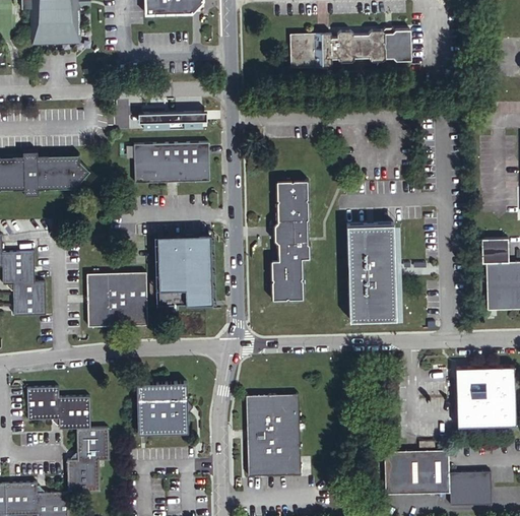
[(28,0),(28,1),(33,1),(33,12),(34,45),(80,43),(79,7),(78,0),(28,0)]
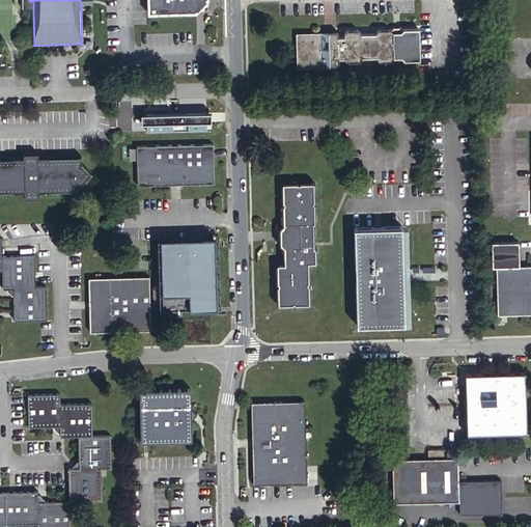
[(151,0),(152,16),(168,15),(168,17),(180,17),(180,16),(203,15),(203,10),(207,5),(213,5),(212,0),(151,0)]
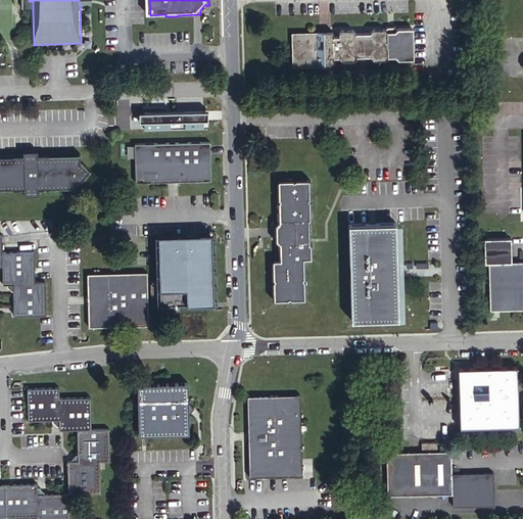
[(29,1),(22,1),(22,12),(33,12),(33,1),(29,1)]
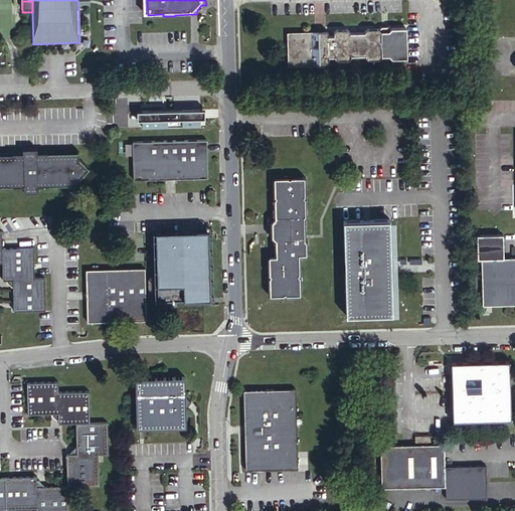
[(381,50),(381,59),(385,64),(399,63),(398,30),(384,31),(380,36),(380,45),(381,50)]
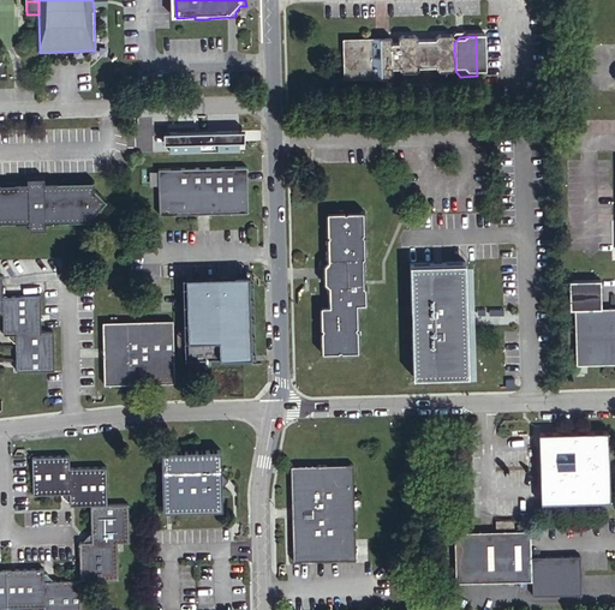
[(447,70),(446,60),(446,54),(446,46),(437,39),(423,39),(418,45),(398,45),(392,40),(378,40),(372,48),(372,51),(364,52),(360,48),(346,48),(345,52),(333,52),(330,48),(317,49),(314,54),(314,84),(317,88),(332,88),(334,84),(345,84),(347,88),(363,87),(368,82),(368,77),(374,76),(377,79),(396,78),(399,75),(417,73),(421,78),(440,77),(447,70)]
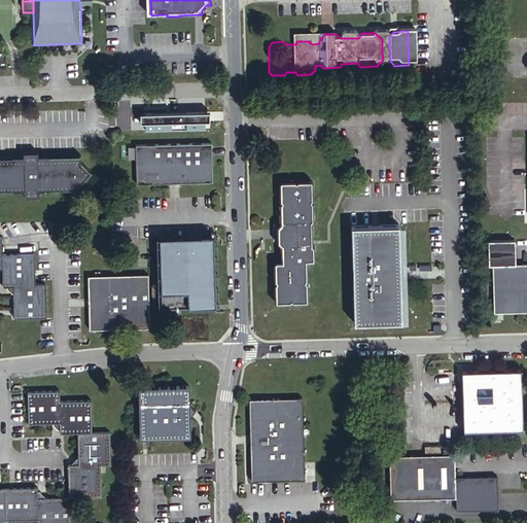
[(135,141),(137,181),(213,179),(212,139),(135,141)]
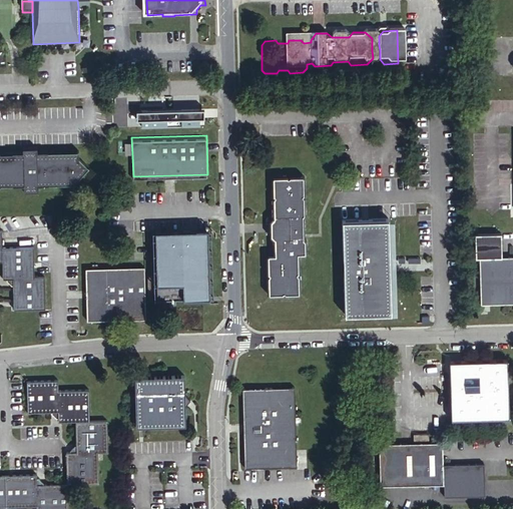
[(34,157),(22,157),(24,175),(34,175),(33,184),(75,183),(75,176),(85,165),(74,156),(74,149),(33,150),(34,157)]
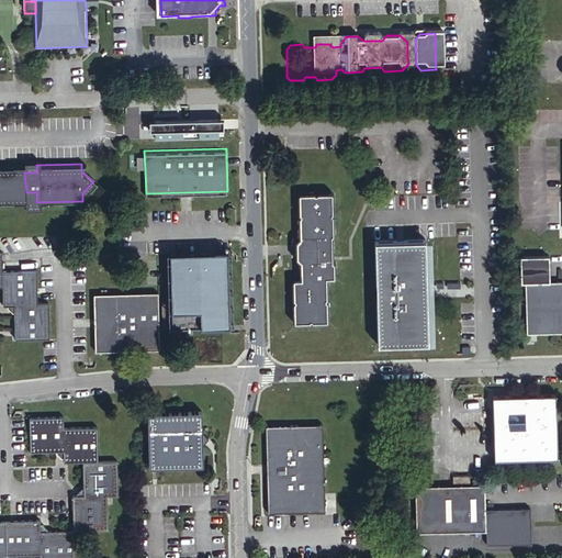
[(0,201),(26,201),(26,192),(24,173),(25,165),(0,165),(0,201)]
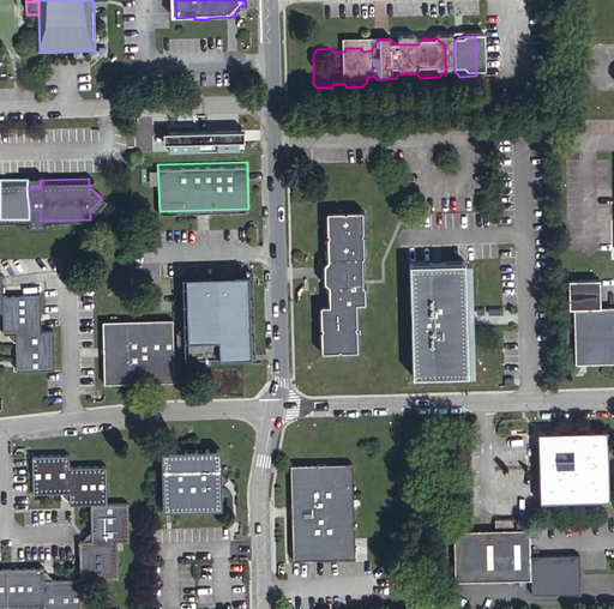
[(318,305),(319,353),(361,353),(359,303),(366,303),(366,285),(363,210),(324,211),(326,260),(321,263),(321,284),(327,289),(327,305),(318,305)]
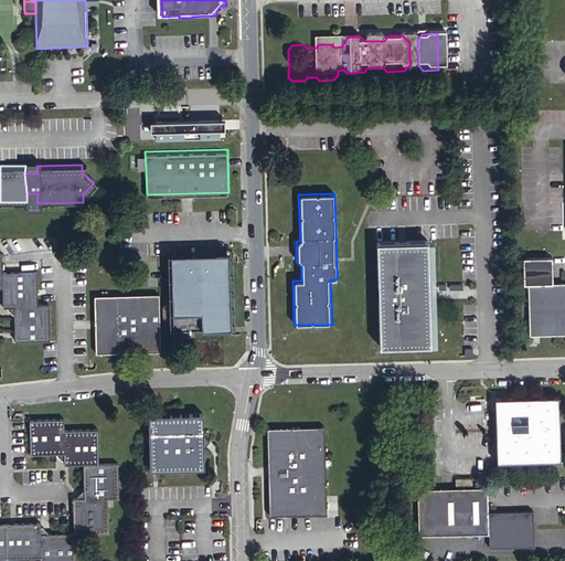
[(427,243),(376,245),(379,292),(382,290),(383,304),(379,304),(381,349),(432,347),(430,306),(433,306),(433,285),(429,285),(427,243)]
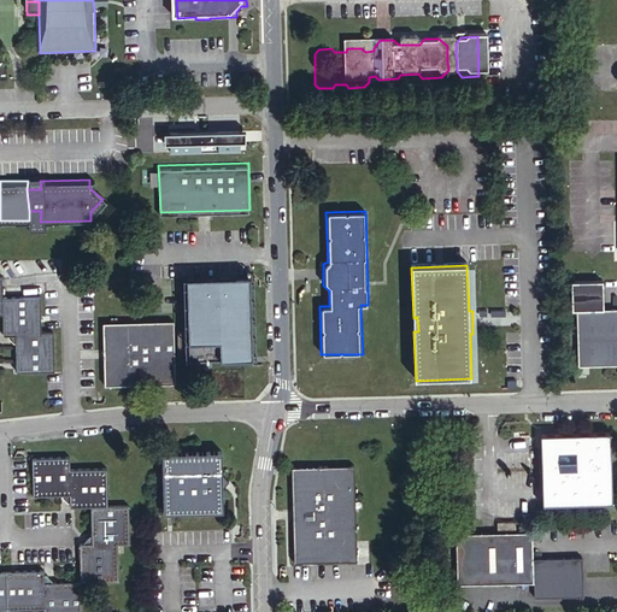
[(600,286),(569,287),(570,317),(575,317),(601,317),(600,286)]
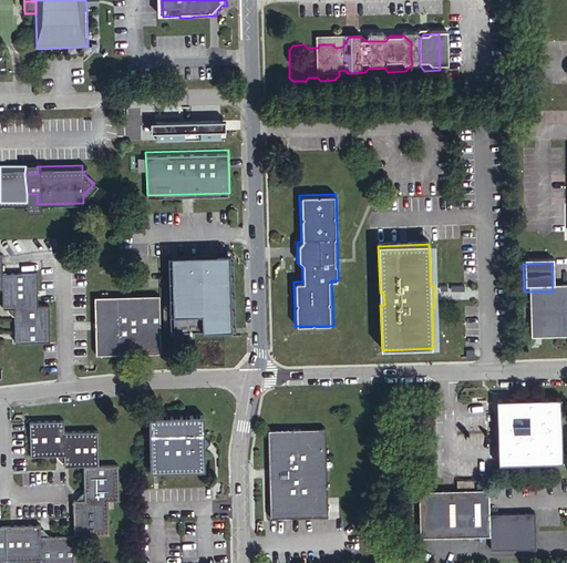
[(174,266),(176,331),(234,330),(233,265),(174,266)]
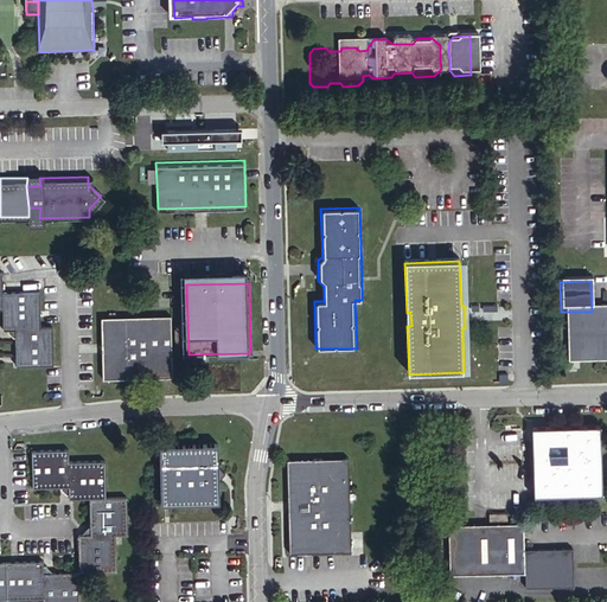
[(43,292),(8,293),(8,308),(10,331),(13,331),(17,337),(18,365),(55,366),(55,327),(44,327),(43,292)]
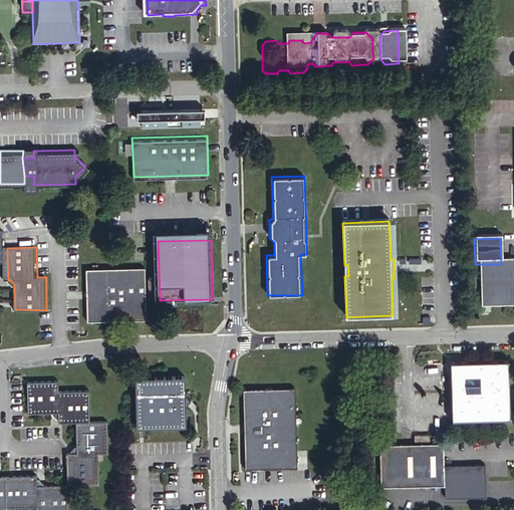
[(479,264),(481,311),(513,310),(513,263),(501,264),(479,264)]
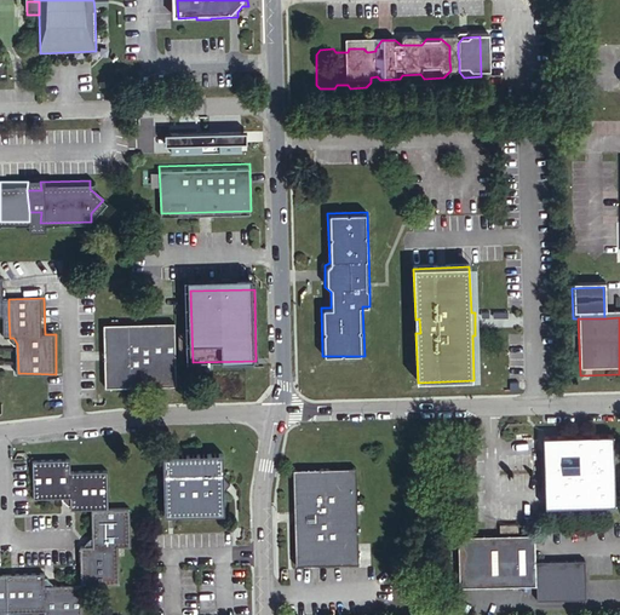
[(173,386),(173,365),(170,365),(168,334),(158,323),(105,325),(108,388),(173,386)]
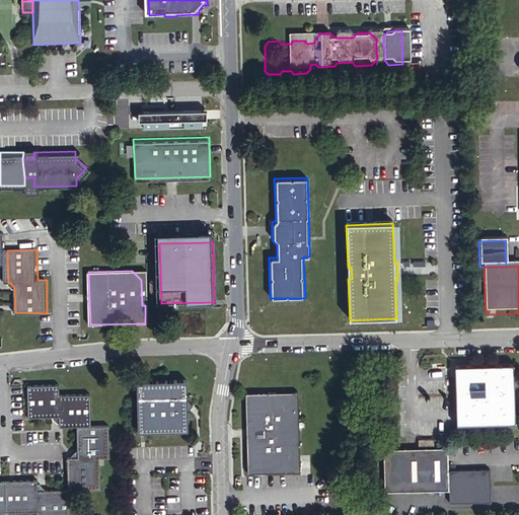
[(145,305),(144,271),(132,271),(141,280),(142,305),(145,305)]
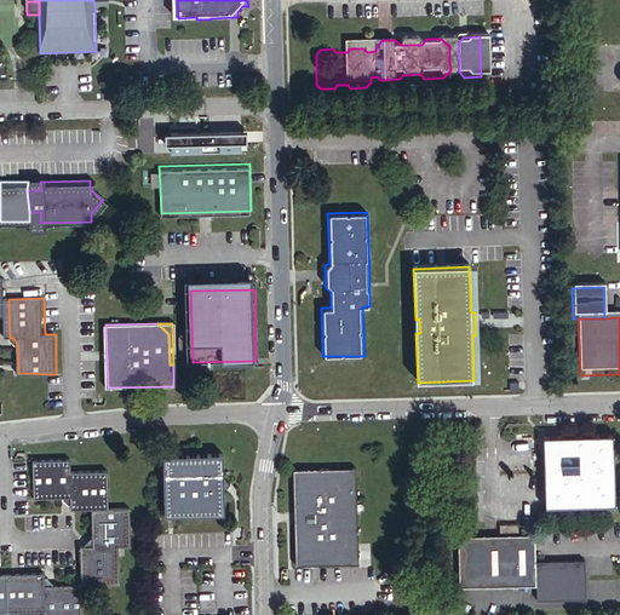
[(541,441),(544,511),(613,510),(610,440),(541,441)]
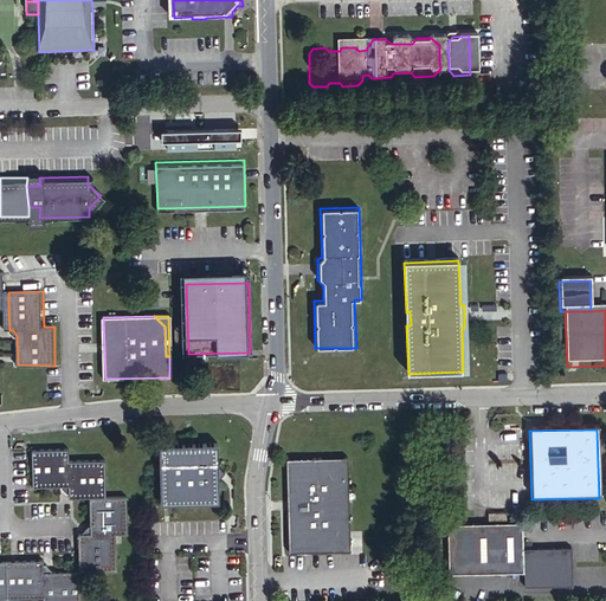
[(160,447),(162,509),(220,508),(220,480),(223,479),(227,475),(220,467),(220,446),(160,447)]
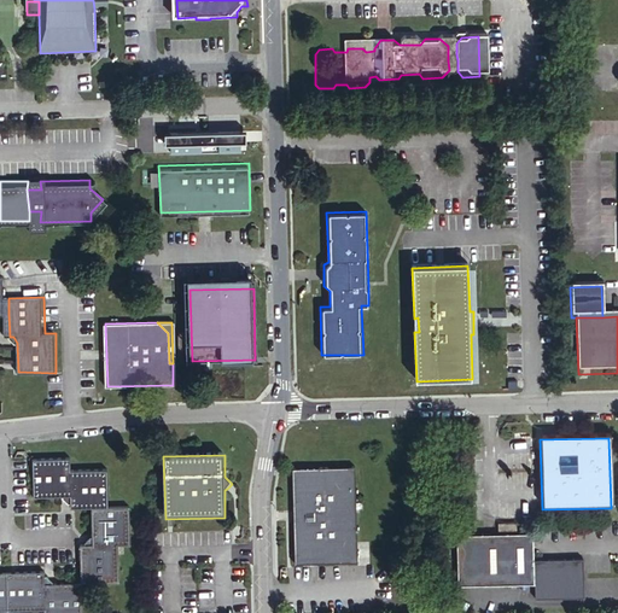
[(88,509),(109,508),(108,471),(70,472),(70,459),(33,460),(34,497),(59,496),(68,502),(68,509),(71,511),(88,509)]
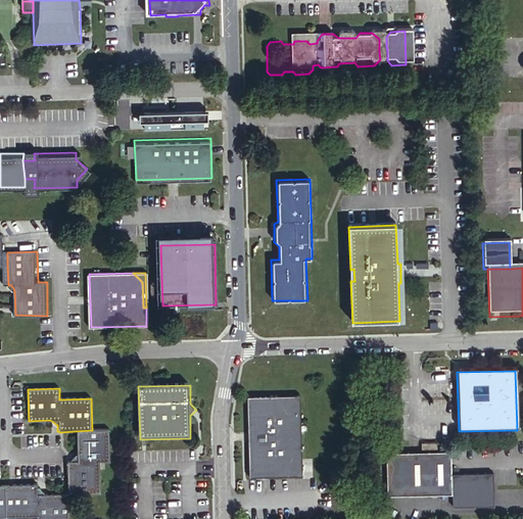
[(244,396),(245,476),(299,475),(297,394),(244,396)]
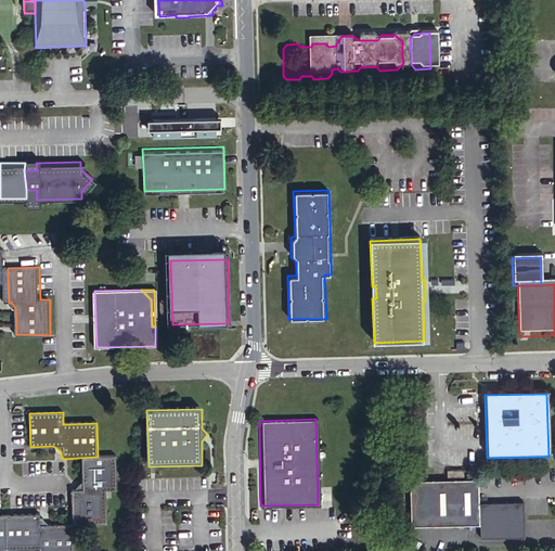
[(98,457),(79,458),(80,483),(75,489),(71,489),(72,522),(71,526),(105,525),(104,492),(116,492),(116,457),(98,457)]
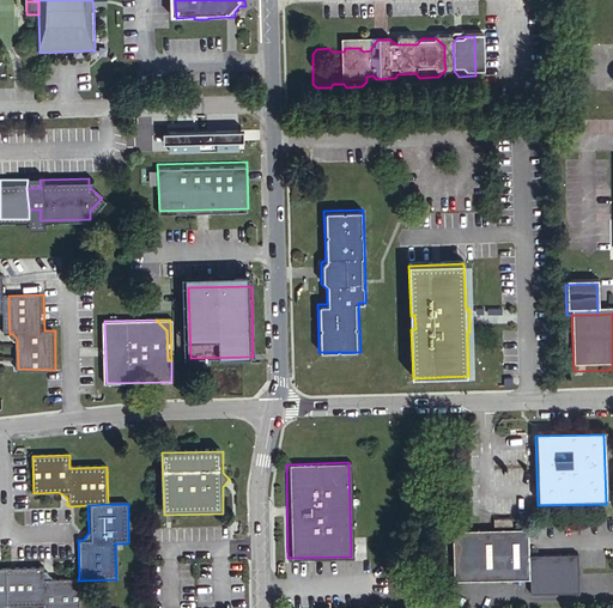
[(451,533),(453,584),(530,583),(530,599),(577,597),(577,557),(529,558),(529,532),(451,533)]
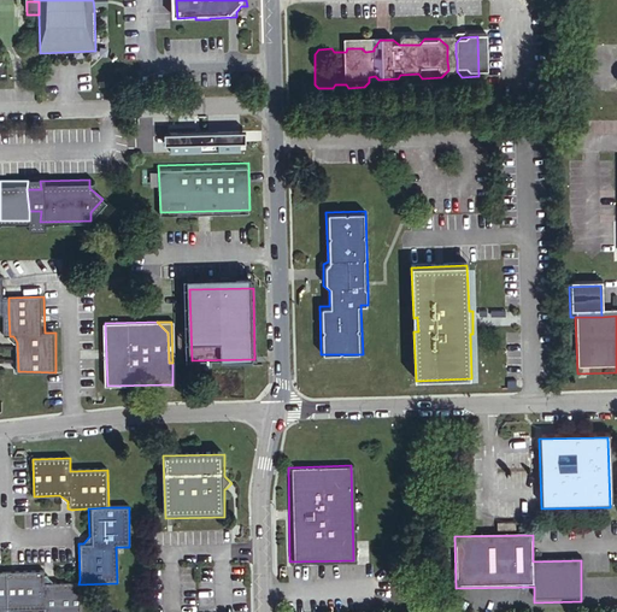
[(4,569),(5,610),(41,608),(41,611),(80,611),(78,584),(80,580),(52,580),(43,574),(43,568),(4,569)]
